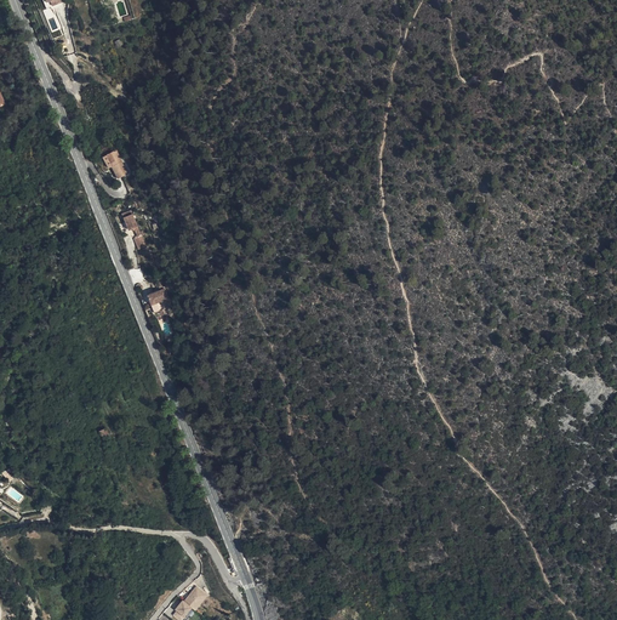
[(116,152),(107,155),(114,168),(112,169),(119,181),(129,176),(116,152)]
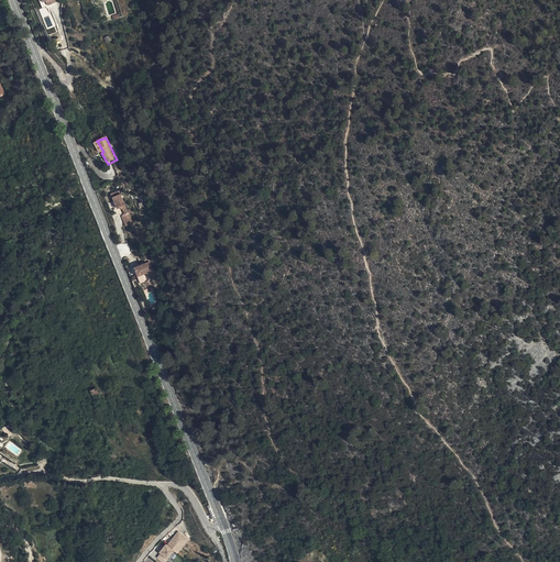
[(103,152),(97,141),(92,143),(99,154),(101,153),(103,152)]
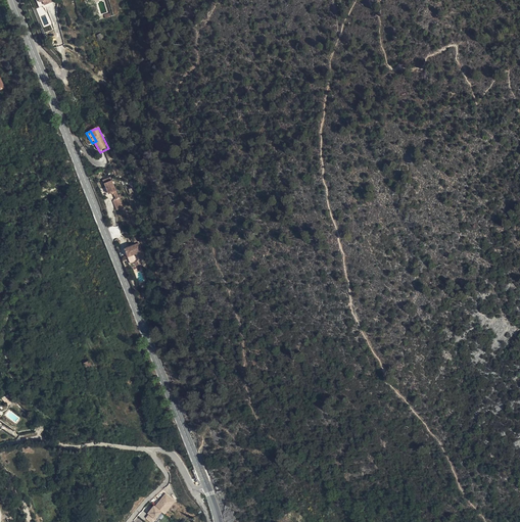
[(108,176),(101,179),(107,193),(110,192),(112,192),(114,198),(111,200),(115,209),(123,206),(108,176)]
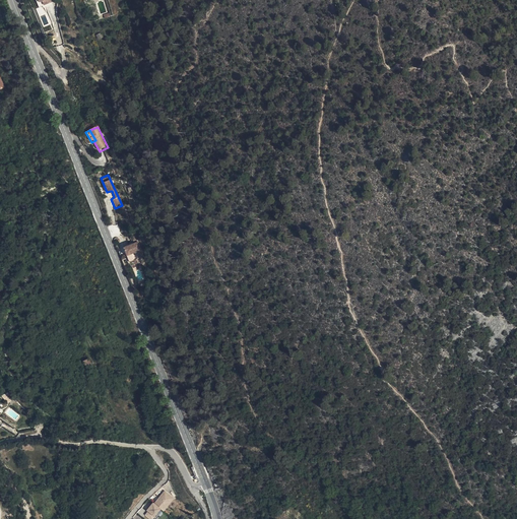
[(136,242),(122,247),(125,256),(132,253),(135,253),(136,257),(142,256),(136,242)]
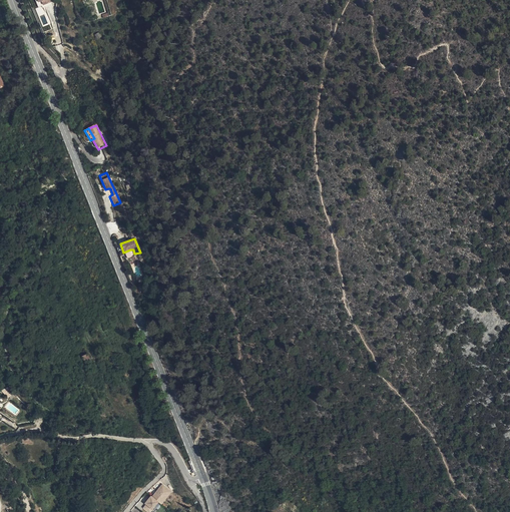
[(146,511),(156,501),(158,504),(169,491),(159,482),(138,507),(145,511),(146,511)]
